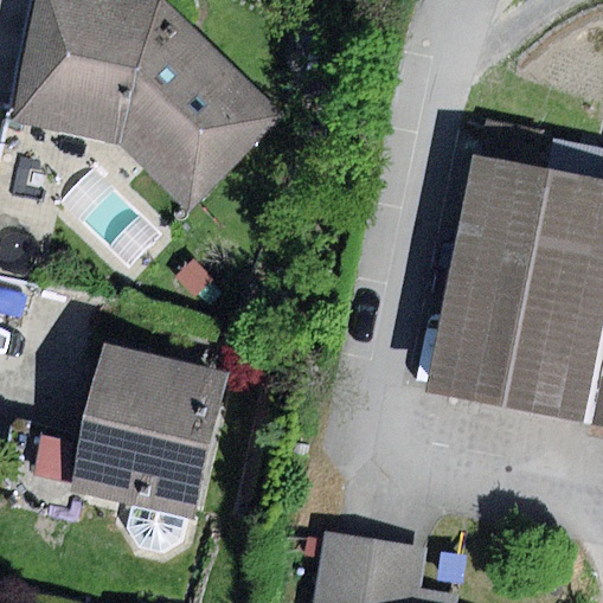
[(36,0),(13,117),(68,130),(116,141),(186,207),(277,115),(167,0),(36,0)]
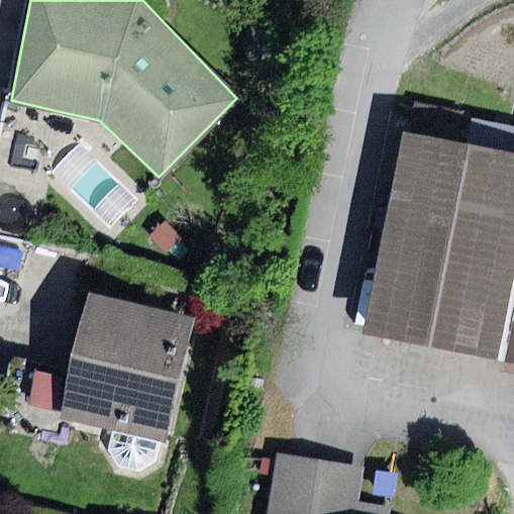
[(58,111),(11,100),(2,98),(0,108),(0,235),(31,241),(58,111)]
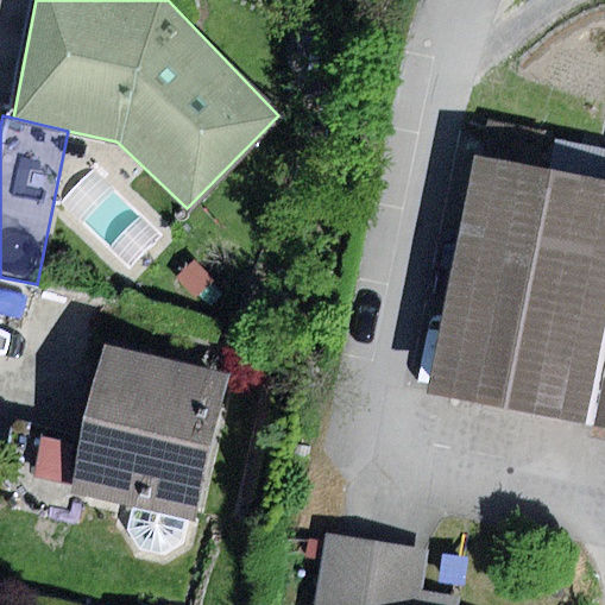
[(604,176),(473,151),(427,386),(604,422),(604,176)]
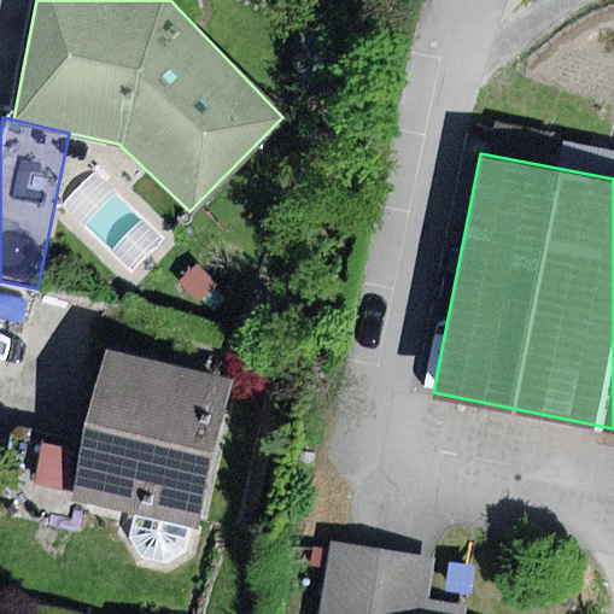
[(94,170),(62,203),(127,269),(159,238),(94,170)]
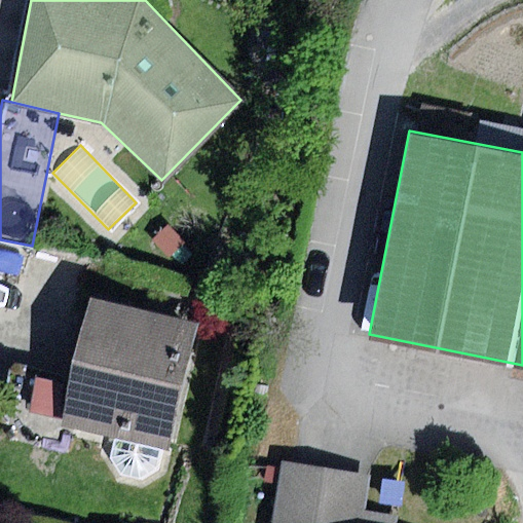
[(196,324),(89,299),(72,374),(61,426),(167,450),(196,324)]
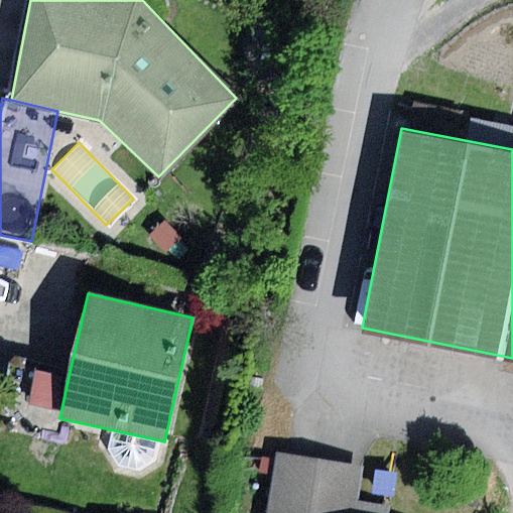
[(59,418),(71,367),(16,355),(0,428),(54,440),(59,418)]
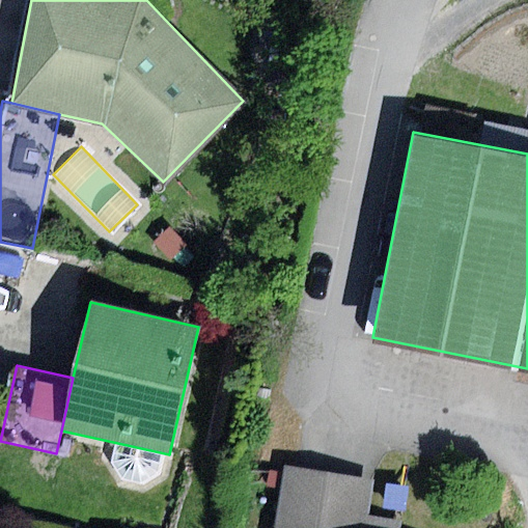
[(366,527),(373,477),(282,464),(273,527),(366,527)]
